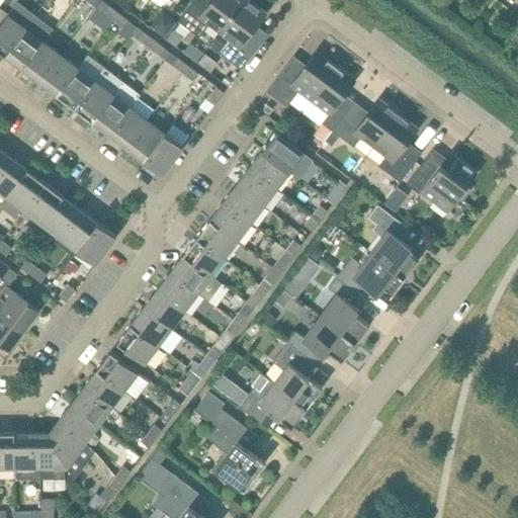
[(101,0),(96,7),(113,20),(119,13),(101,0)]
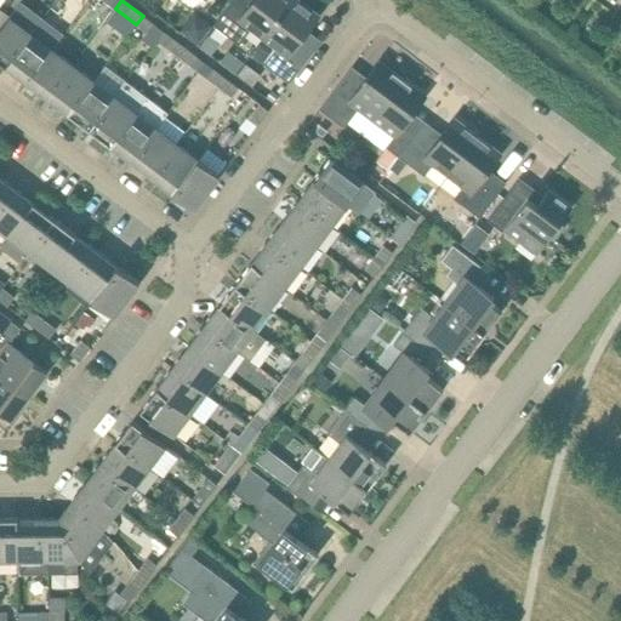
[(252,28),(265,38),(292,0),(254,0),(252,3),(249,0),(233,0),(214,26),(239,45),(252,28)]
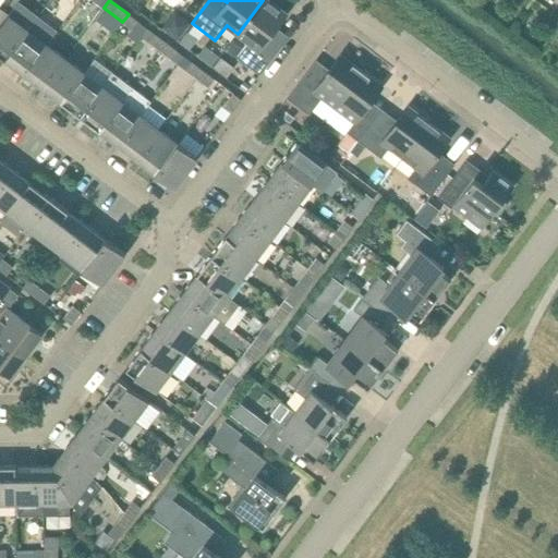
[(267,0),(263,0),(238,34),(249,41),(238,58),(261,74),(282,45),(270,36),(287,14),(267,0)]
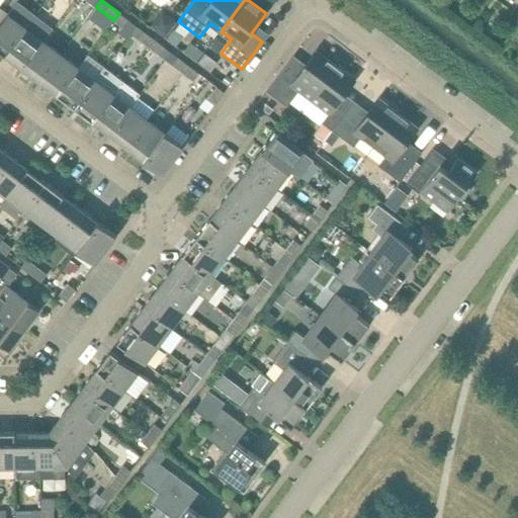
[(0,52),(5,56),(25,27),(35,14),(18,2),(18,1),(8,14),(0,24),(0,52)]
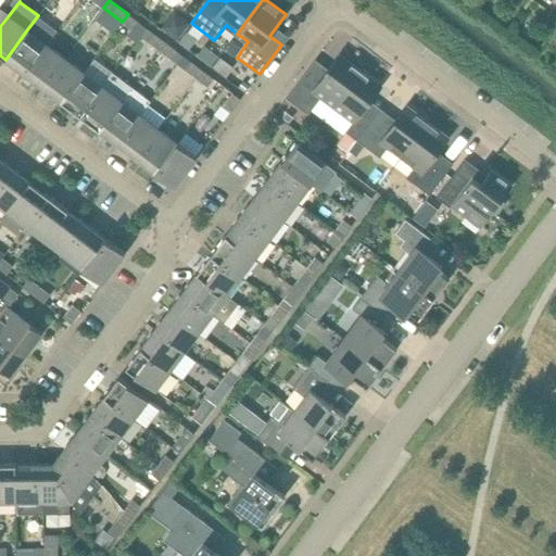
[(122,22),(140,36),(147,28),(128,14),(122,22)]
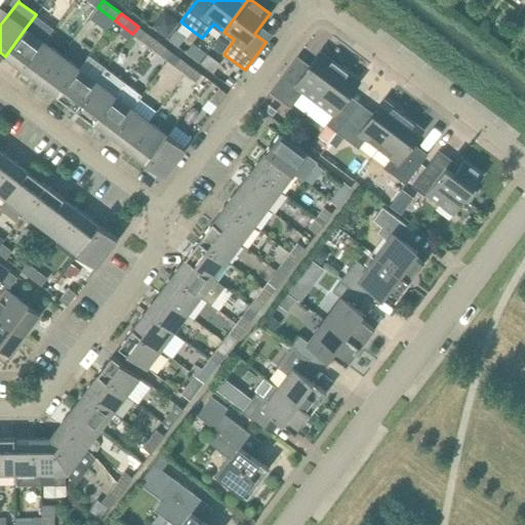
[(26,28),(5,56),(23,70),(44,41),(53,29),(36,14),(26,28)]
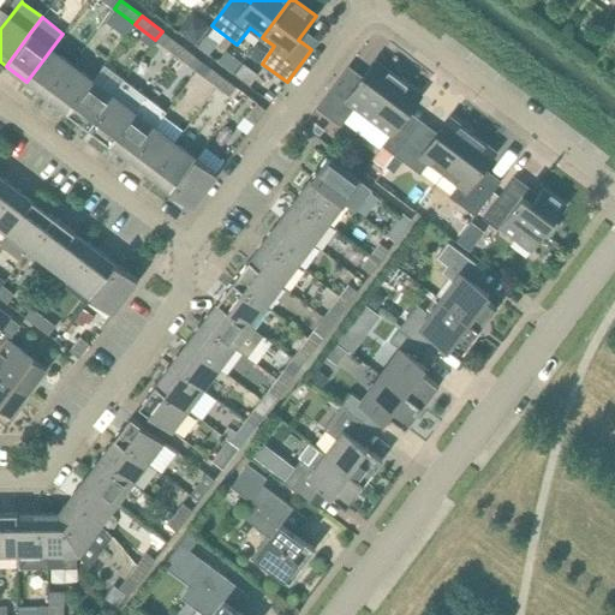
[(155,40),(177,57),(183,47),(162,31),(155,40)]
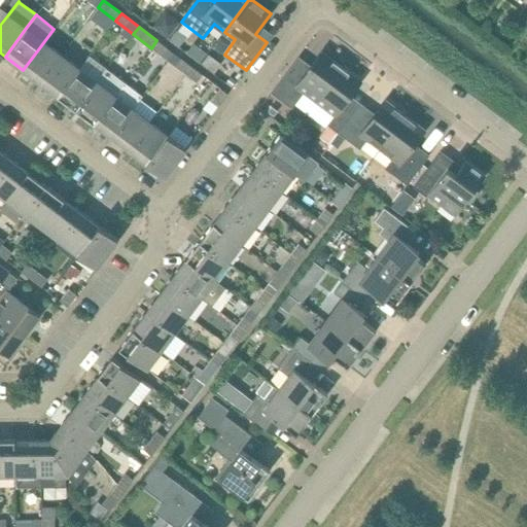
[(176,31),(170,40),(179,48),(186,39),(176,31)]
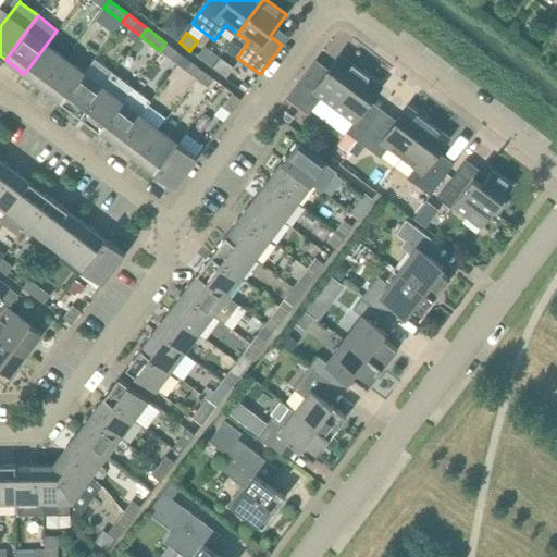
[(165,42),(160,51),(171,59),(176,51),(165,42)]
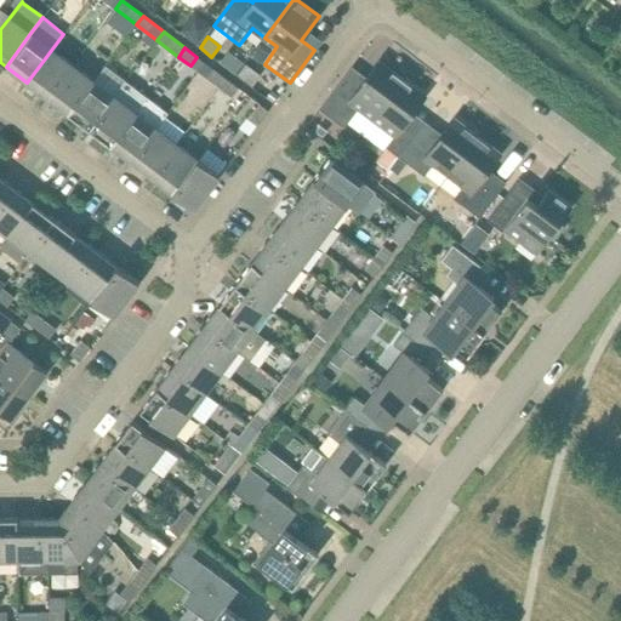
[(27,83),(47,98),(73,66),(52,49),(27,83)]
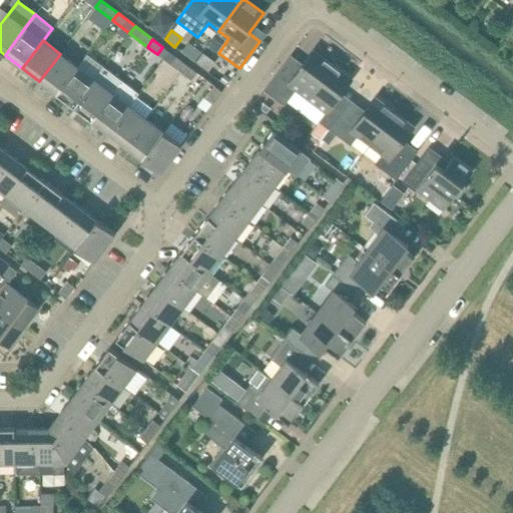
[(297,89),(309,97),(333,65),(313,51),(298,72),(286,63),(265,90),(285,105),(297,89)]
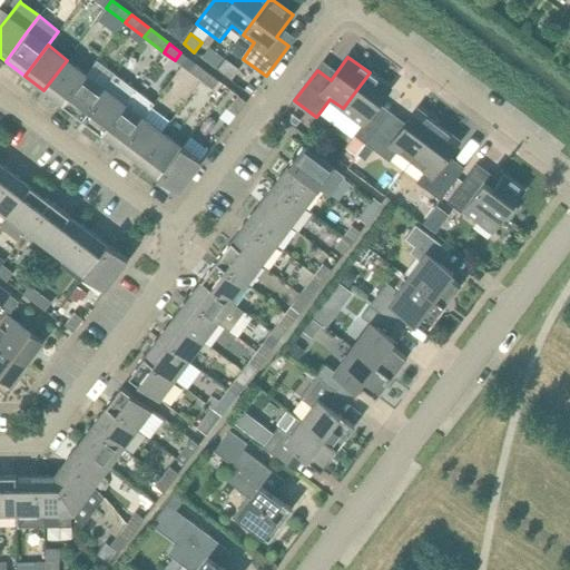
[(43,90),(64,105),(86,75),(67,60),(43,90)]
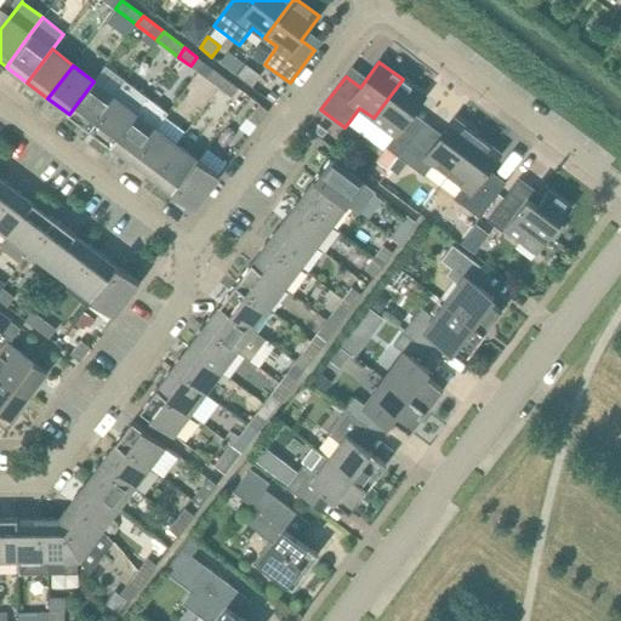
[(208,79),(220,89),(227,79),(215,70),(208,79)]
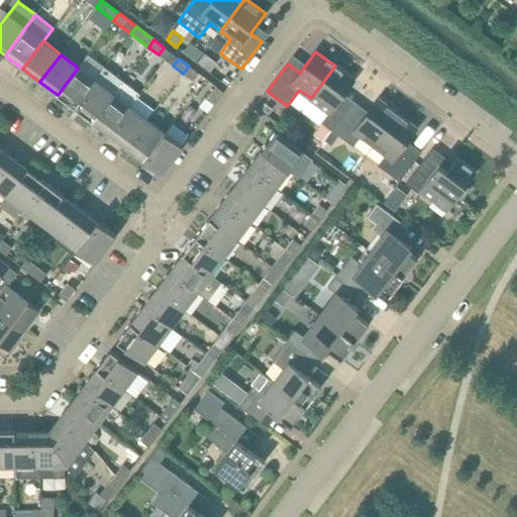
[(189,66),(183,74),(193,81),(199,74),(189,66)]
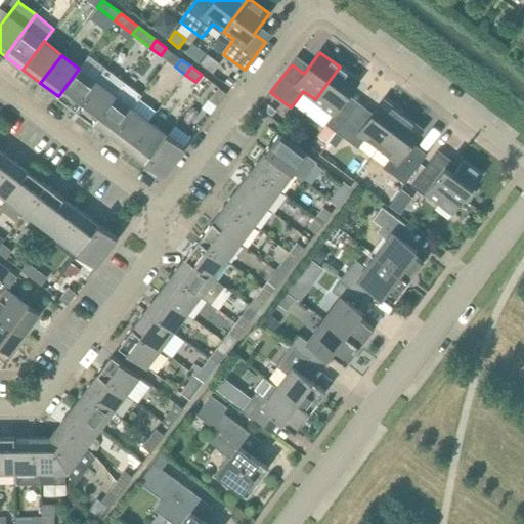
[(326,125),(337,132),(353,111),(343,103),(359,82),(340,67),(315,99),(334,114),(325,124),(326,125)]
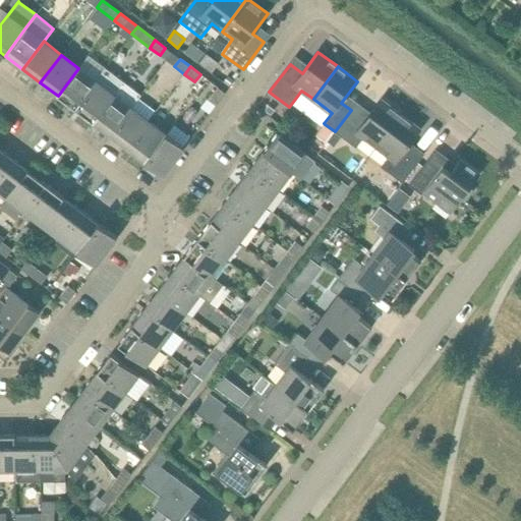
[(58,96),(75,109),(96,81),(78,68),(58,96)]
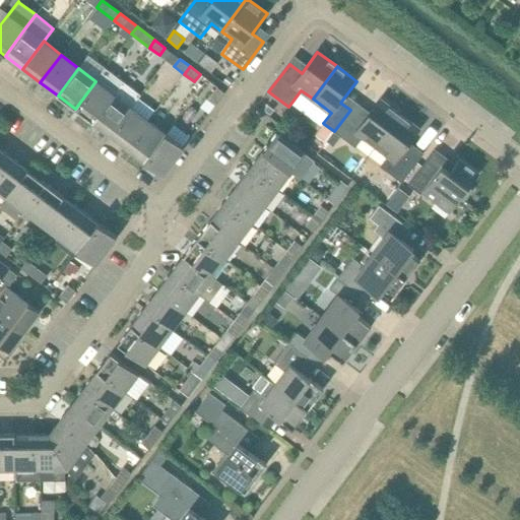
[(96,81),(75,109),(92,122),(114,94),(124,81),(106,68),(96,81)]
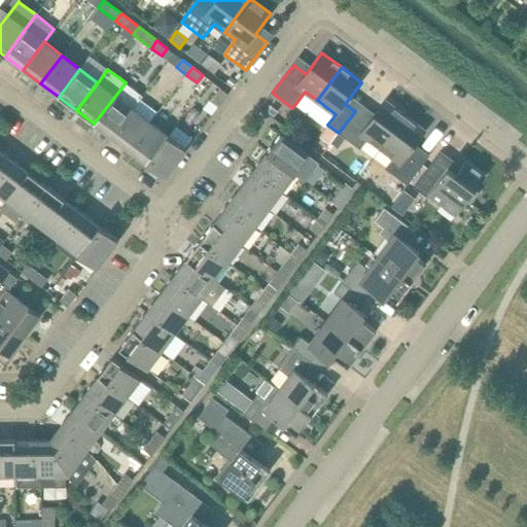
[(115,96),(94,124),(112,137),(133,109),(143,95),(126,82),(115,96)]
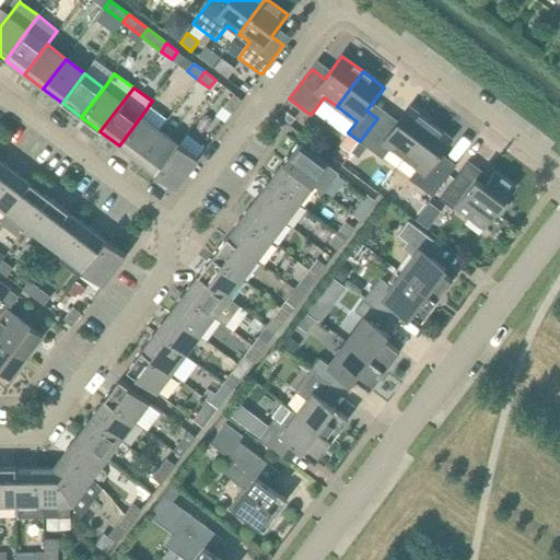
[(224,107),(233,114),(243,101),(234,94),(224,107)]
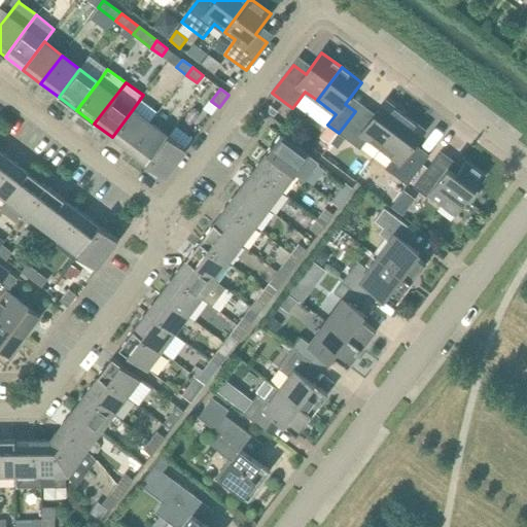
[(369,139),(381,148),(406,115),(386,101),(370,123),(355,111),(339,133),(360,149),(369,139)]
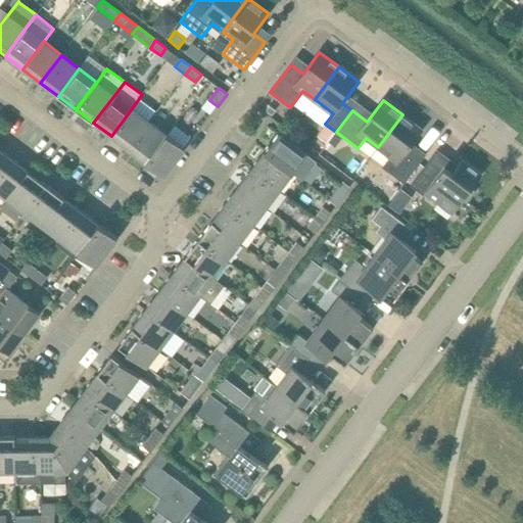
[(111,136),(129,149),(149,122),(132,108),(111,136)]
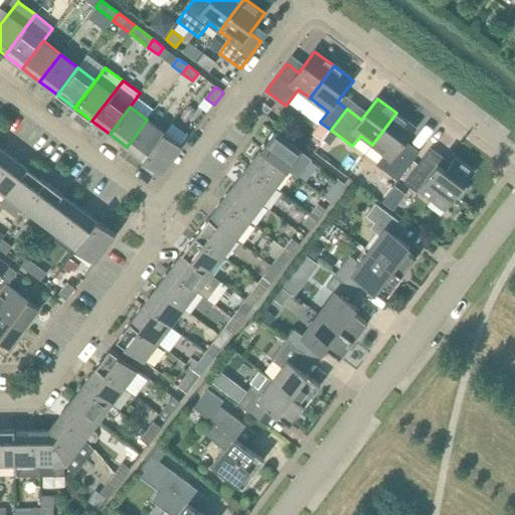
[(396,113),(372,145),(384,154),(377,164),(398,180),(414,159),(399,149),(415,128),(396,113)]
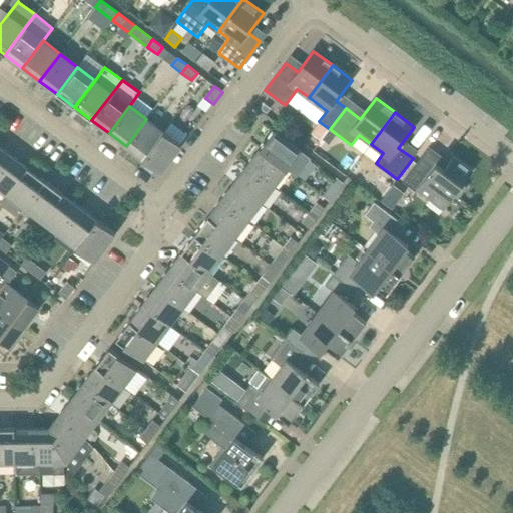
[(126,146),(143,159),(164,132),(163,131),(163,132),(146,119),(126,146)]
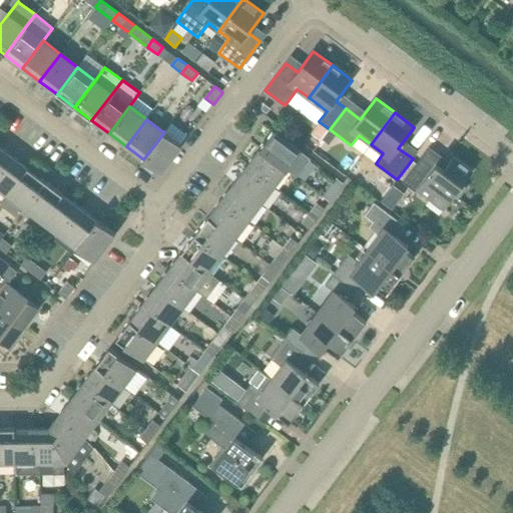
[(320,122),(315,129),(315,137),(321,142),(330,129),(320,122)]
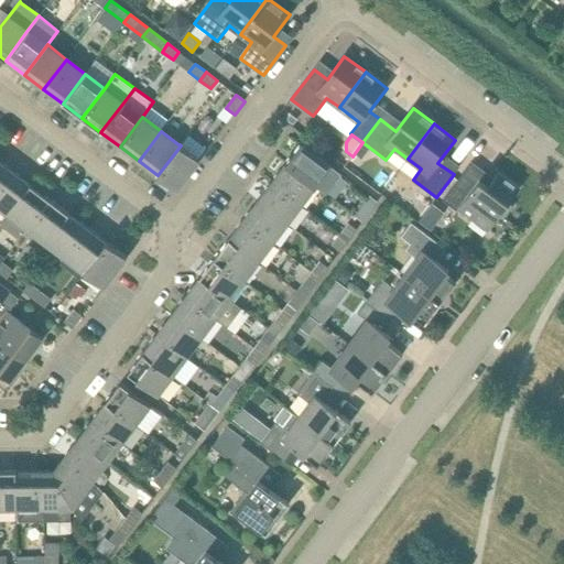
[(301,144),(286,163),(316,186),(327,194),(342,174),(301,144)]
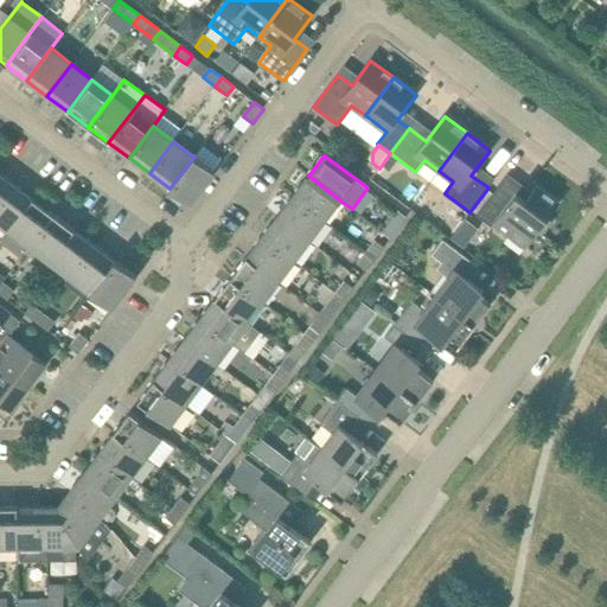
[(195,157),(170,189),(191,204),(215,172),(195,157)]
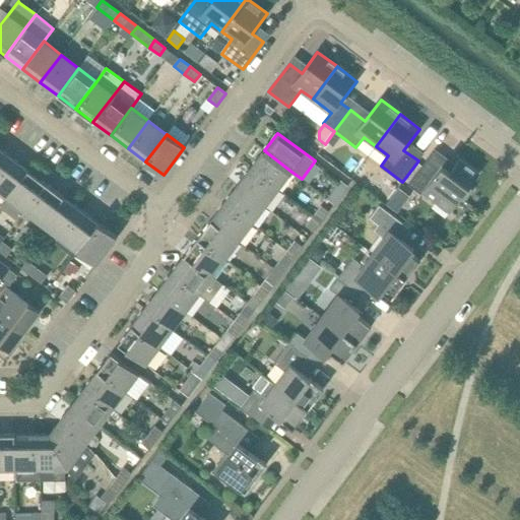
[(0,171),(11,157),(0,148),(0,171)]
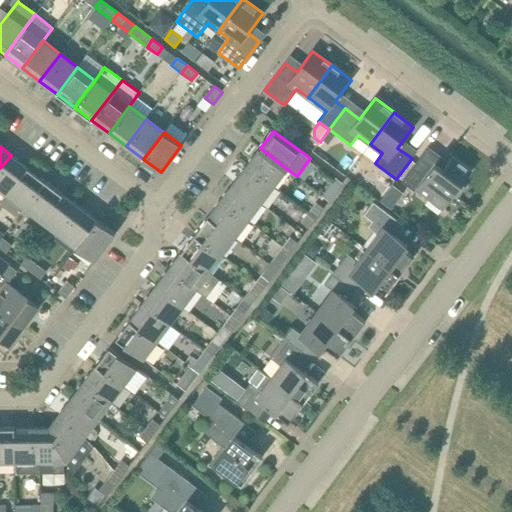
[(466,187),(462,184),(472,171),(453,157),(446,166),(439,161),(441,158),(428,148),(429,147),(428,146),(401,182),(415,192),(417,189),(427,197),(443,209),(453,196),(457,199),(466,187)]
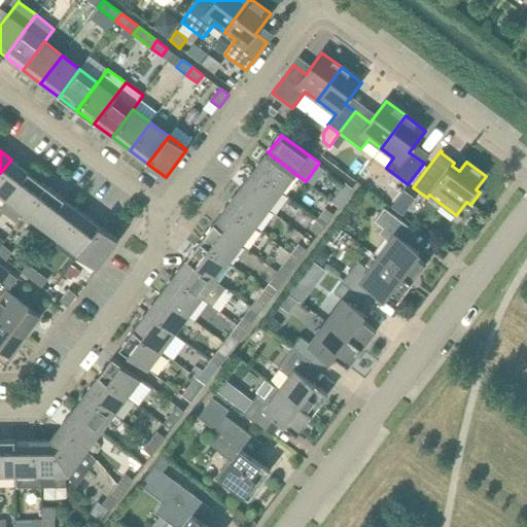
[(268,152),(254,171),(282,191),(294,174),(295,174),(268,152)]
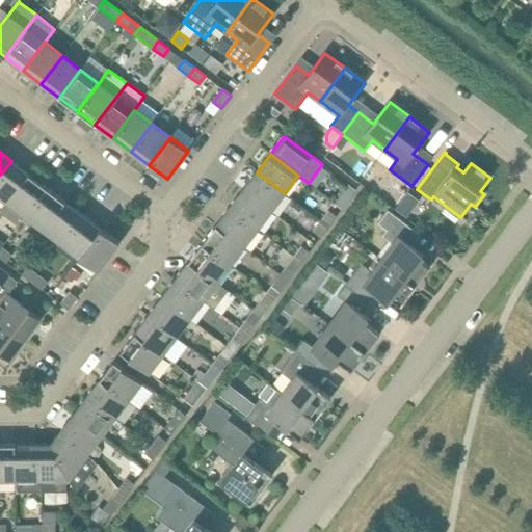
[(0,175),(0,196),(7,203),(29,175),(11,161),(0,175)]
